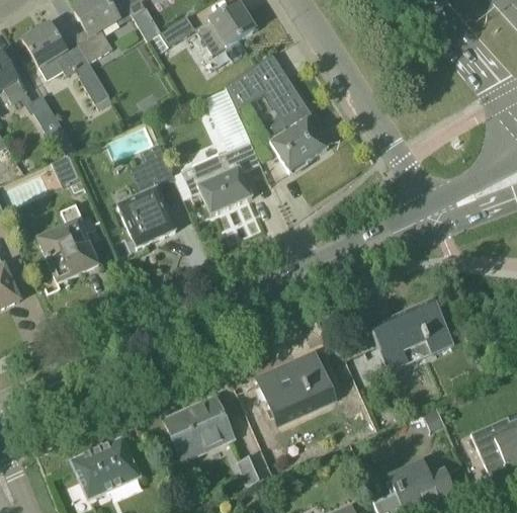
[(126,5),(122,0),(108,0),(86,0),(72,8),(85,29),(74,35),(89,62),(111,48),(100,28),(117,18),(114,12),(126,5)]
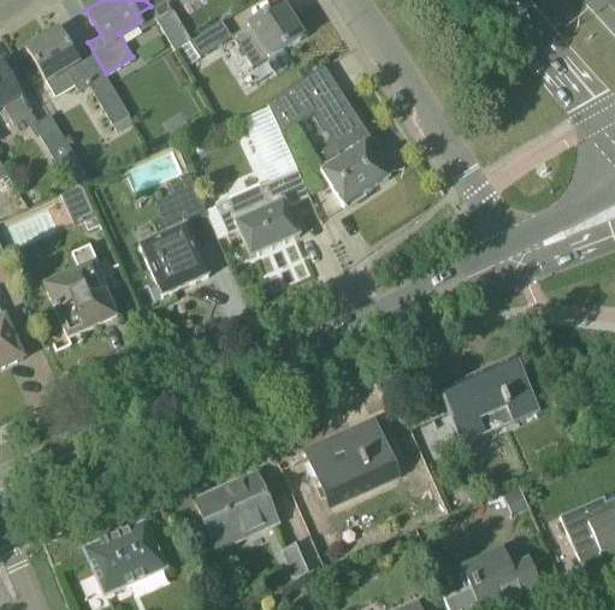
[(146,0),(151,6),(158,19),(173,9),(169,0),(146,0)]
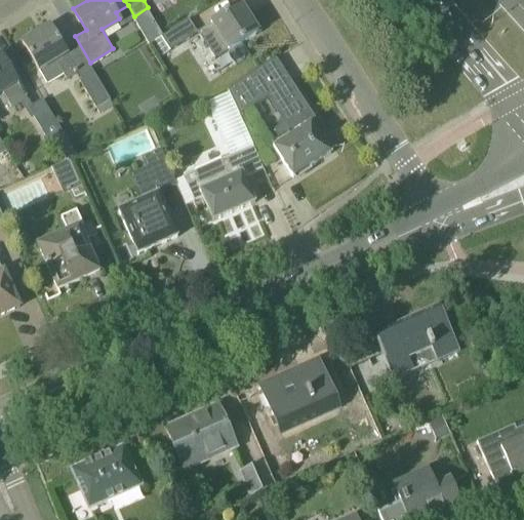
[(198,29),(204,38),(214,55),(216,53),(217,54),(258,28),(241,0),(197,28),(198,29)]
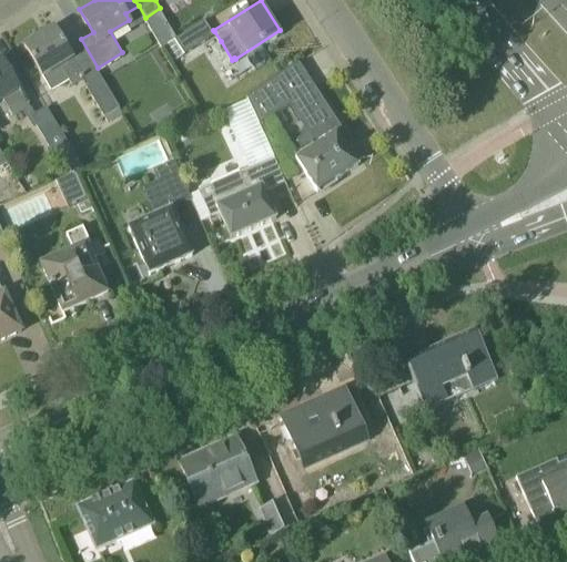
[(214,31),(213,30),(205,17),(165,42),(175,58),(185,51),(214,31)]
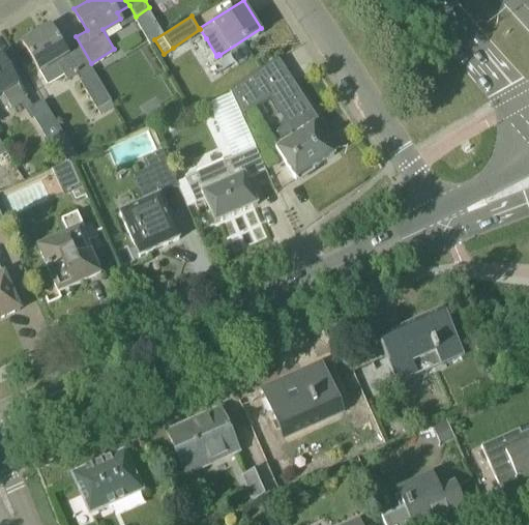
[(48,80),(63,71),(66,77),(78,70),(67,52),(51,23),(23,39),(39,68),(40,67),(48,80)]
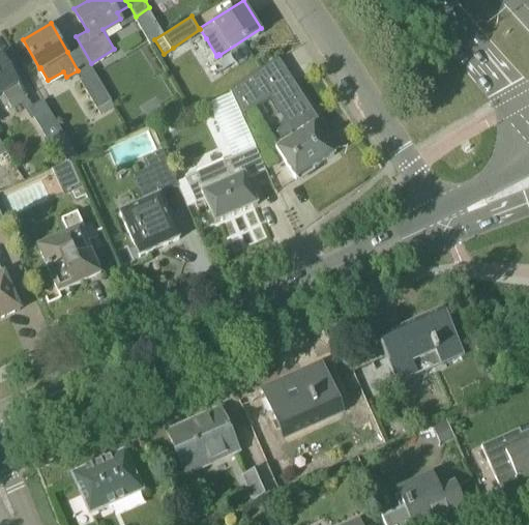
[(11,105),(27,95),(1,52),(0,52),(0,91),(3,90),(11,105)]
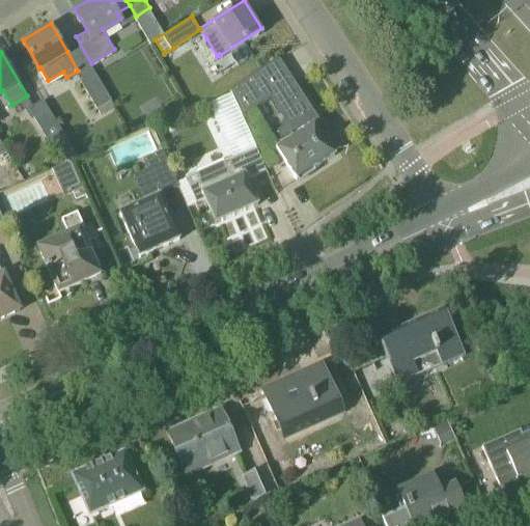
[(280,56),(233,85),(230,87),(243,113),(271,95),(285,118),(283,119),(281,125),(277,128),(283,136),(276,141),(277,143),(276,144),(297,176),(298,174),(313,165),(314,165),(335,151),(318,127),(324,122),(280,56)]
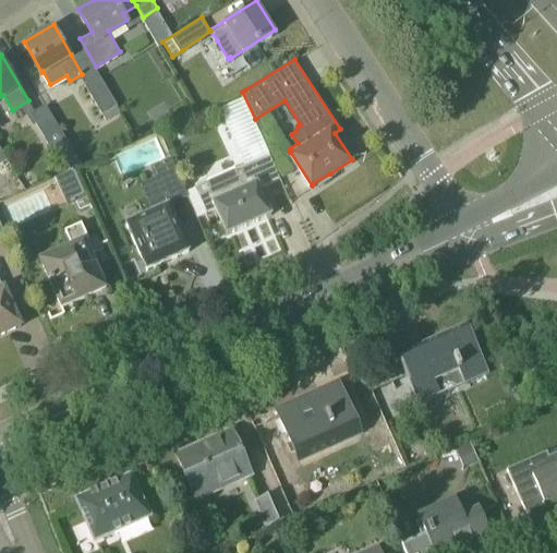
[(103,111),(118,103),(99,73),(85,82),(103,111)]
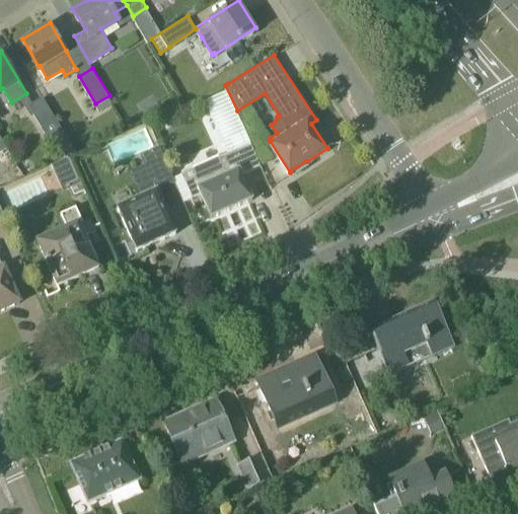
[(51,141),(56,138),(66,132),(43,94),(28,102),(51,141)]
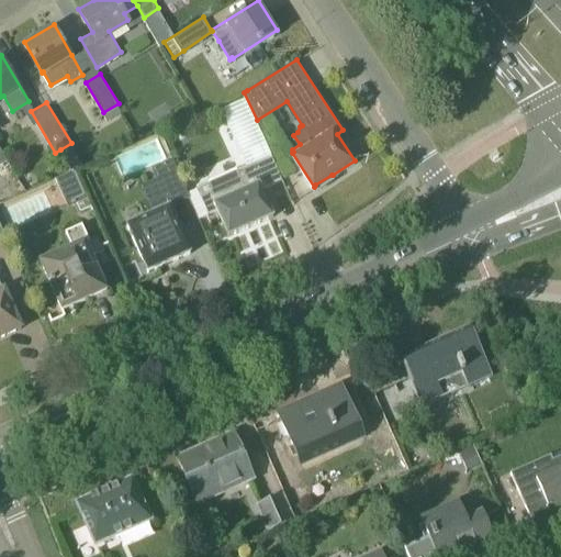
[(119,103),(103,112),(108,119),(122,110),(119,103)]
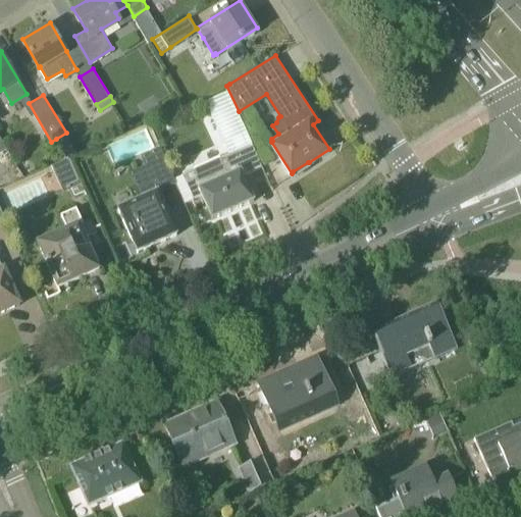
[(252,142),(221,155),(183,172),(194,197),(202,193),(213,216),(254,198),(243,172),(261,164),(252,142)]
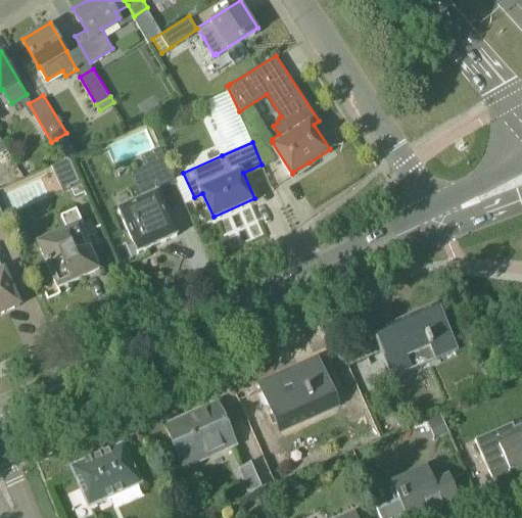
[(160,144),(142,153),(146,162),(156,185),(175,176),(160,144)]
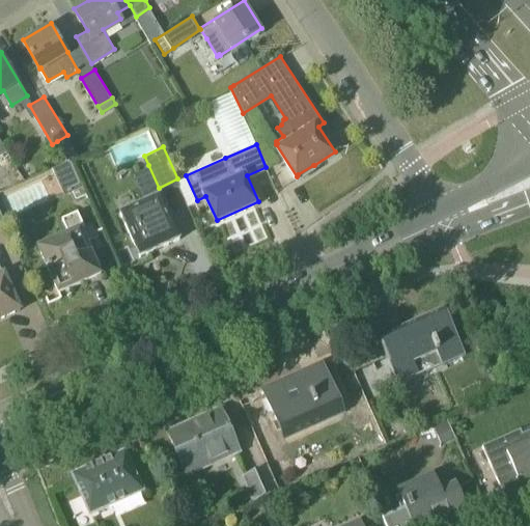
[(180,237),(161,194),(121,211),(140,254),(180,237)]
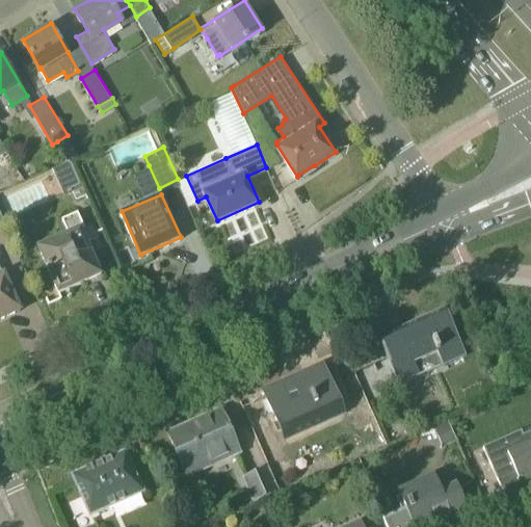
[(93,220),(84,224),(78,211),(62,218),(69,232),(38,245),(59,290),(101,271),(86,239),(99,233),(93,220)]
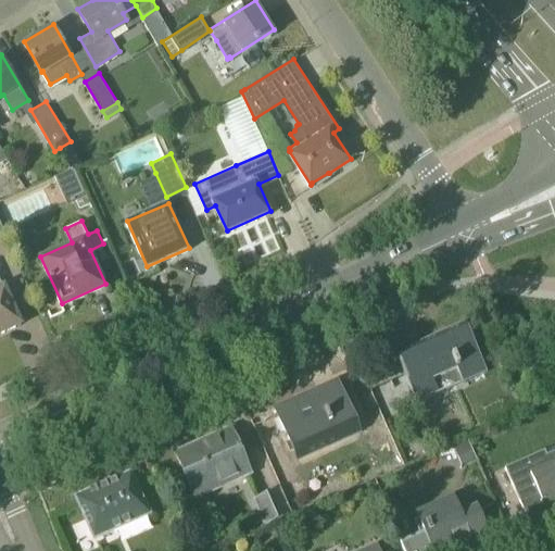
[(0,277),(0,330),(22,321),(7,286),(4,287),(0,277)]
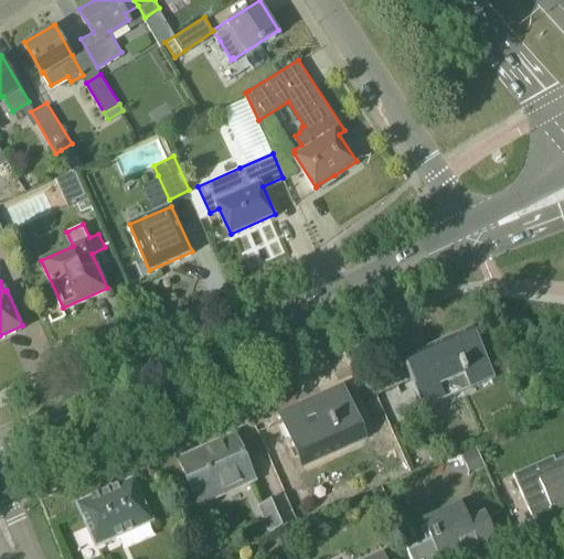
[(446,395),(440,382),(467,371),(472,383),(493,374),(472,324),(402,355),(424,405),(446,395)]
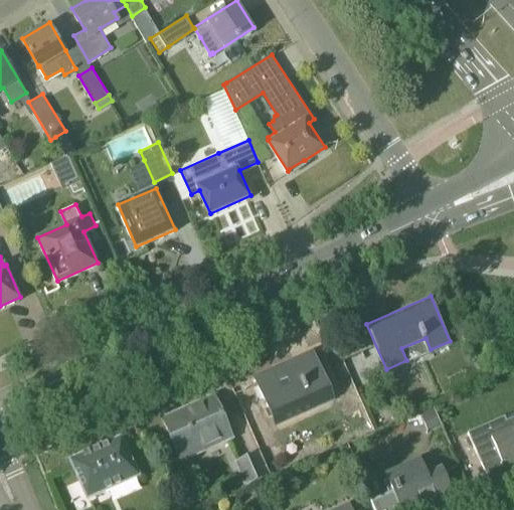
[(330,389),(320,367),(312,349),(282,362),(283,364),(266,372),(265,370),(254,374),(255,376),(254,376),(273,416),(330,389)]
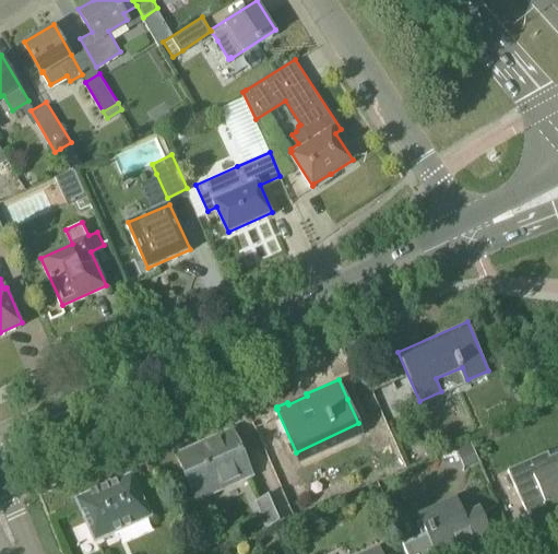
[(252,472),(233,427),(220,433),(221,435),(205,443),(203,439),(176,451),(197,497),(252,472)]
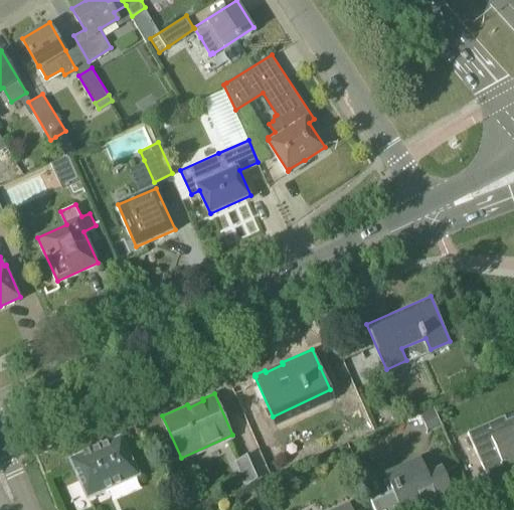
[(435,403),(419,409),(427,430),(443,422),(435,403)]
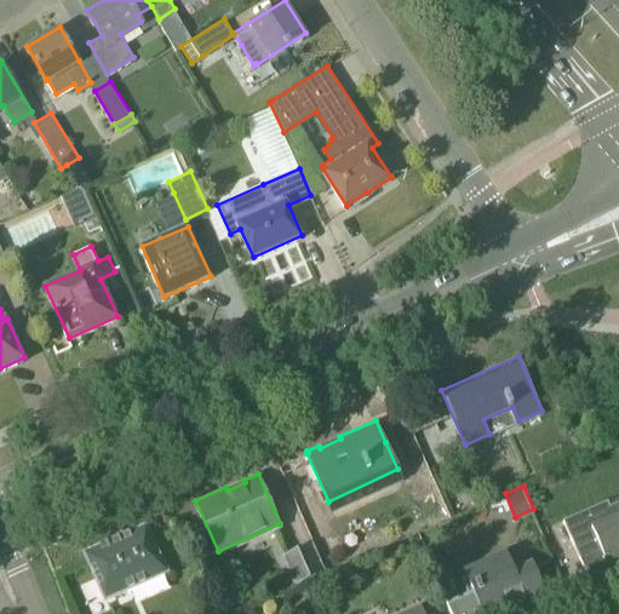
[(607,498),(586,506),(565,517),(592,584),(618,573),(613,563),(618,561),(618,500),(611,504),(607,498)]
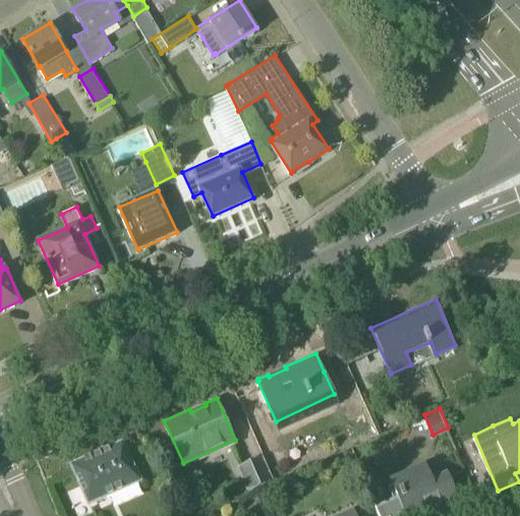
[(71,462),(73,466),(89,501),(140,478),(123,439),(71,462)]
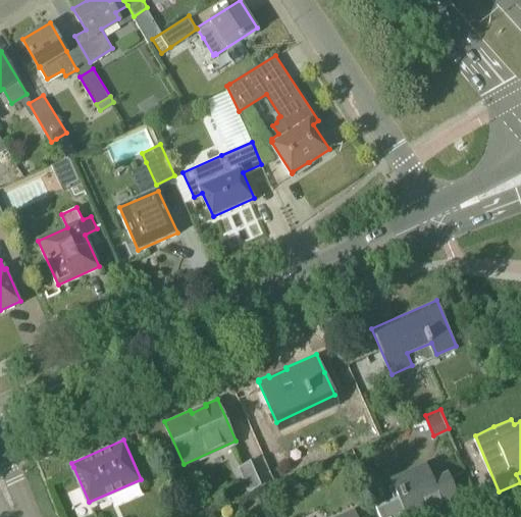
[(263,454),(237,465),(249,492),(275,480),(263,454)]
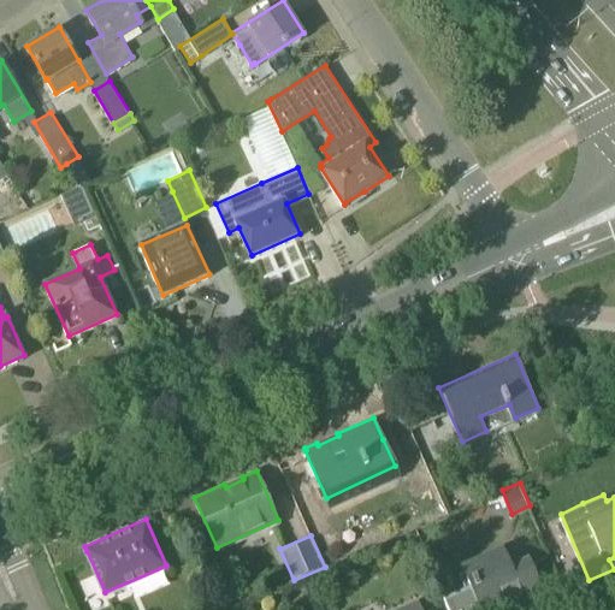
[(528,608),(548,598),(531,561),(512,569),(502,548),(462,566),(480,609),(489,609),(524,596),(528,608)]
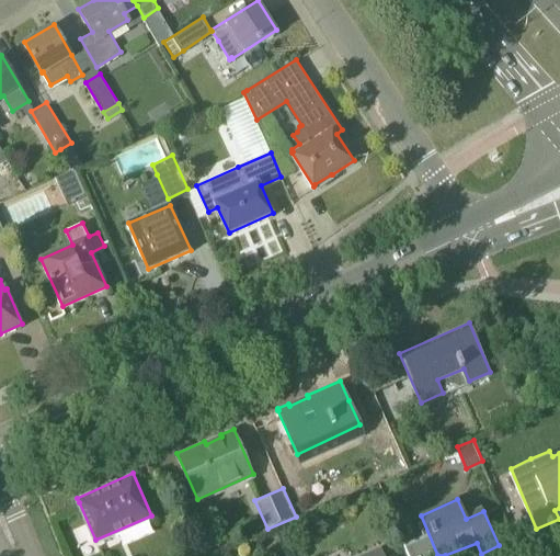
[(386,555),(381,544),(353,555),(386,555)]
